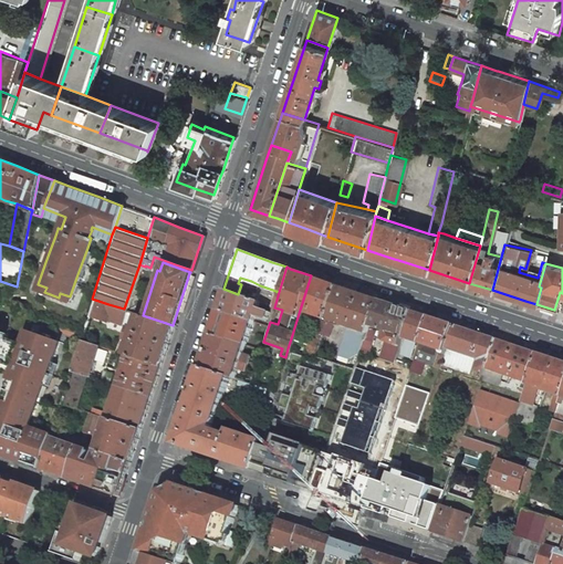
[(315,314),(305,343),(303,351),(312,353),(316,341),(334,284),(315,278),(311,275),(300,310),(315,314)]
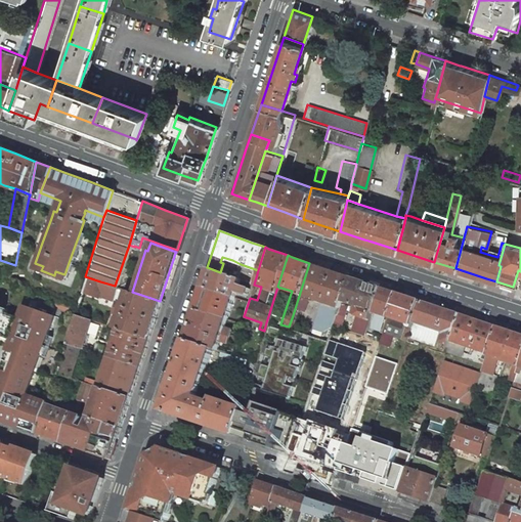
[(241,264),(232,260),(231,263),(240,267),(236,278),(239,278),(254,285),(258,270),(241,264)]
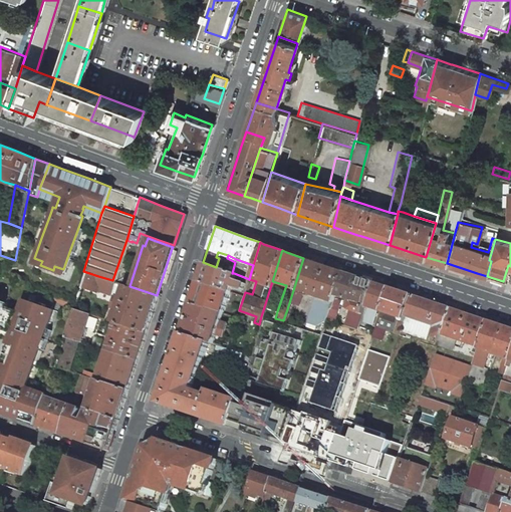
[(313,319),(309,330),(318,334),(319,330),(324,318),(330,300),(332,294),(340,271),(322,264),(303,258),(287,309),(294,311),(300,290),(324,298),(317,320),(313,319)]
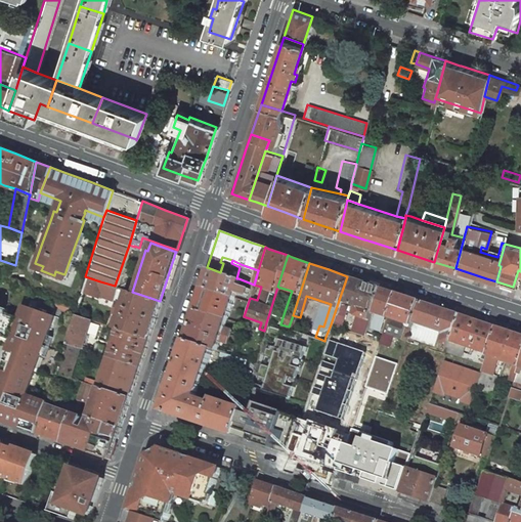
[(236,284),(239,278),(236,278),(220,272),(207,267),(201,286),(232,296),(233,291),(245,295),(248,288),(236,284)]
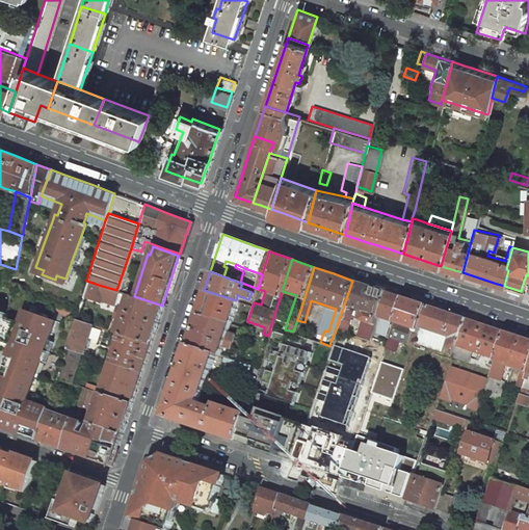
[(82,295),(97,300),(98,298),(102,286),(86,281),(82,295)]
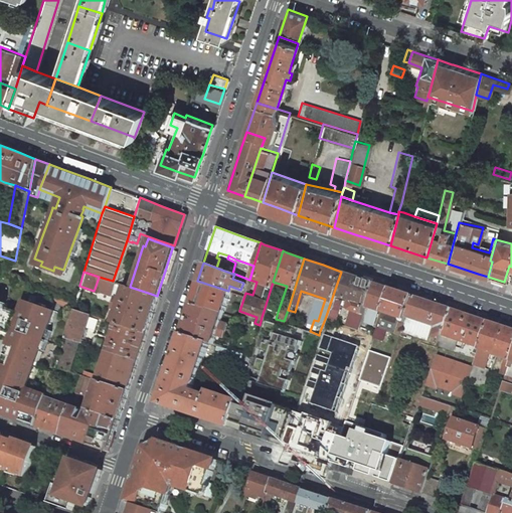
[(333,295),(351,300),(342,325),(355,329),(356,326),(364,305),(371,282),(356,277),(341,272),(333,295)]
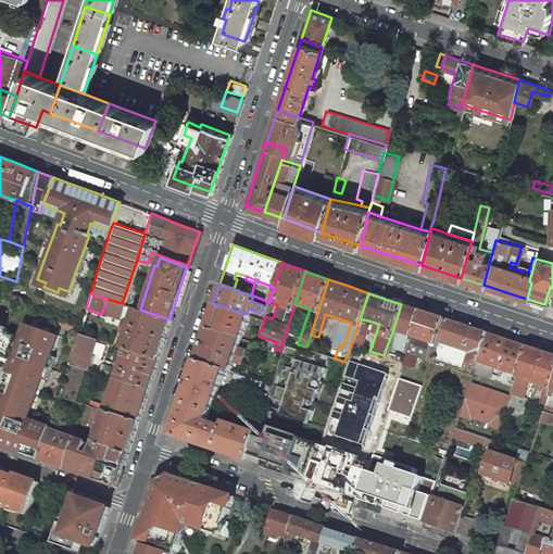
[(125,334),(121,347),(123,348),(156,359),(170,319),(140,310),(122,303),(107,299),(102,312),(118,317),(121,318),(116,331),(125,334)]
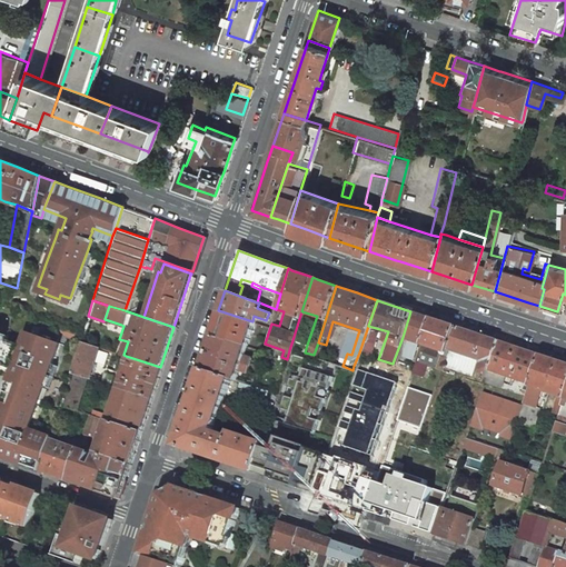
[(245,345),(252,321),(218,310),(209,335),(245,345)]
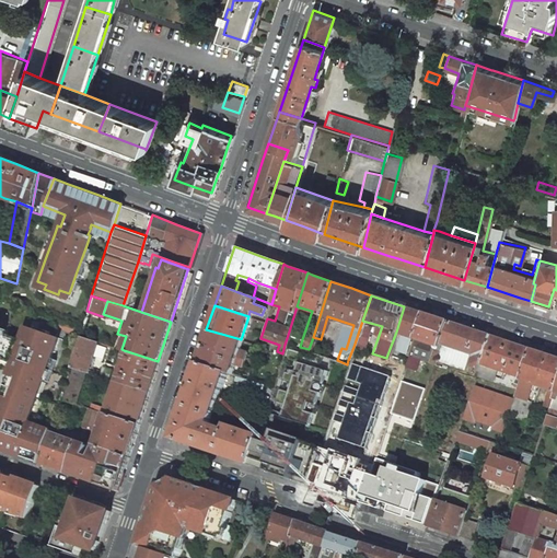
[(408,336),(414,337),(422,312),(404,306),(396,332),(401,333),(395,348),(404,351),(408,336)]
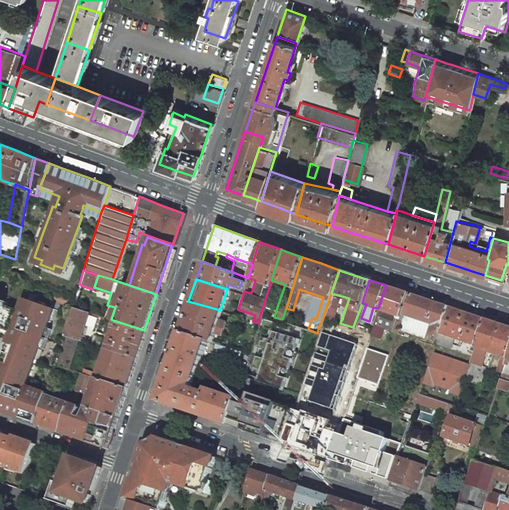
[(369,334),(375,336),(379,326),(391,330),(396,314),(397,315),(400,316),(408,293),(386,285),(378,308),(369,334)]
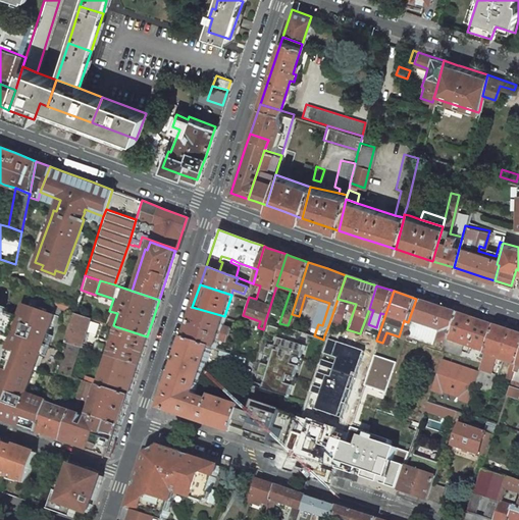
[(438,352),(440,353),(443,349),(455,311),(416,299),(408,322),(406,329),(403,338),(403,339),(411,342),(417,323),(440,330),(436,344),(440,345),(438,352)]
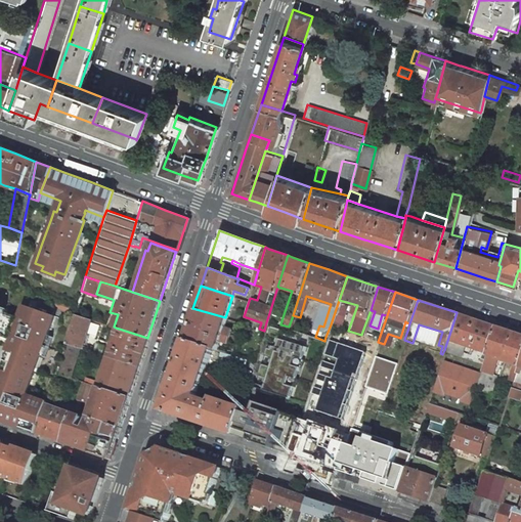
[(0,342),(8,346),(0,368),(0,419),(6,422),(36,432),(45,402),(46,401),(25,393),(52,315),(32,307),(23,304),(18,317),(4,312),(5,308),(0,305),(0,342)]
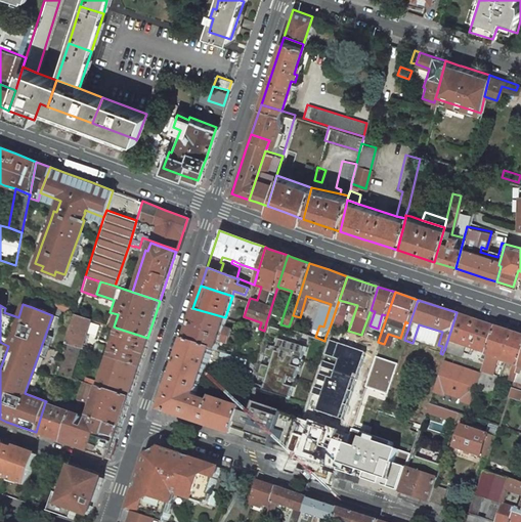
[(344,309),(337,306),(331,324),(338,327),(344,309)]
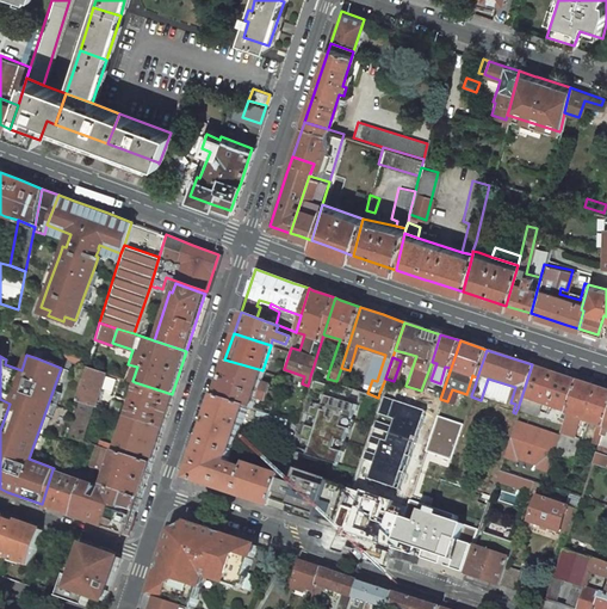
[(259,380),(262,370),(224,360),(214,394),(245,404),(251,406),(254,395),(262,398),(267,382),(259,380)]
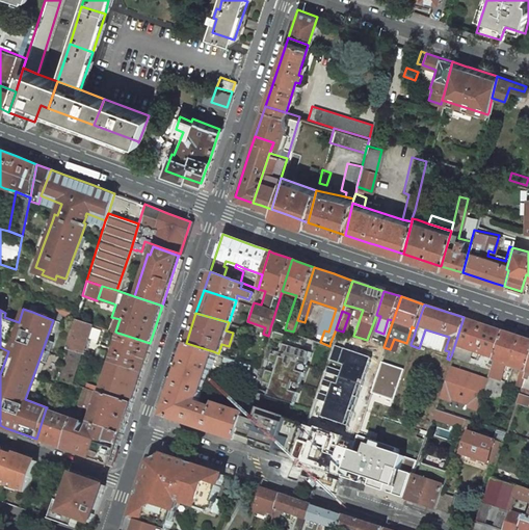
[(486,368),(490,369),(502,330),(464,317),(451,355),(467,361),(471,349),(491,356),(486,368)]
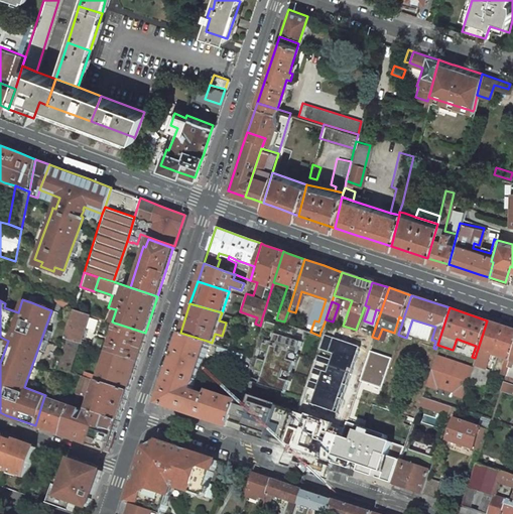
[(79,341),(88,313),(73,308),(63,336),(77,340),(79,341)]
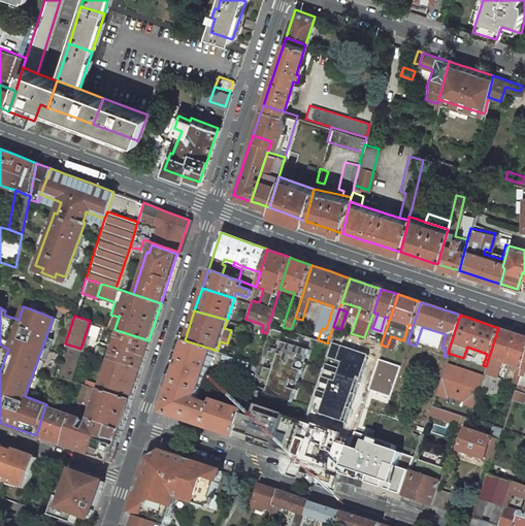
[(290,332),(268,325),(266,333),(265,334),(279,338),(281,339),(280,342),(277,341),(276,347),(267,343),(263,355),(272,358),(274,359),(273,362),(271,361),(270,366),(261,363),(258,374),(267,377),(269,379),(268,382),(266,381),(264,386),(255,384),(253,390),(274,397),(275,393),(290,398),(305,347),(298,343),(301,334),(290,330),(290,332)]
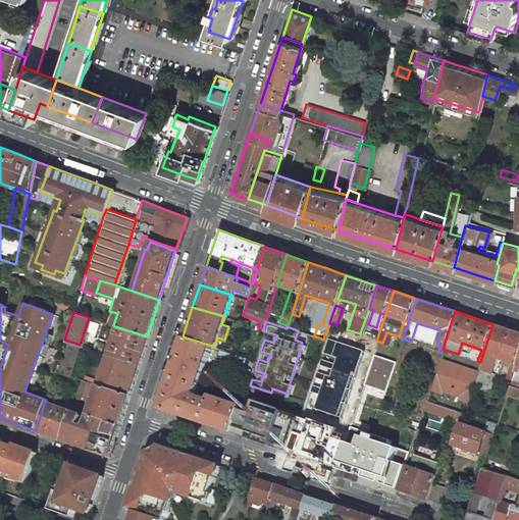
[(495,391),(505,394),(518,352),(518,332),(492,324),(480,362),(478,369),(473,385),(487,391),(494,373),(488,372),(495,356),(510,361),(505,377),(500,375),(495,391)]
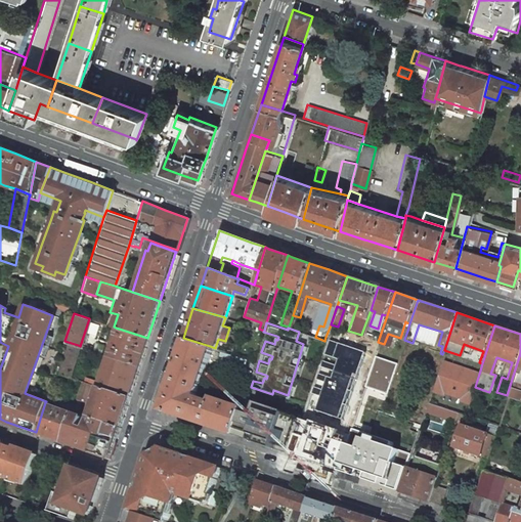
[(116,328),(106,355),(138,365),(147,338),(116,328)]
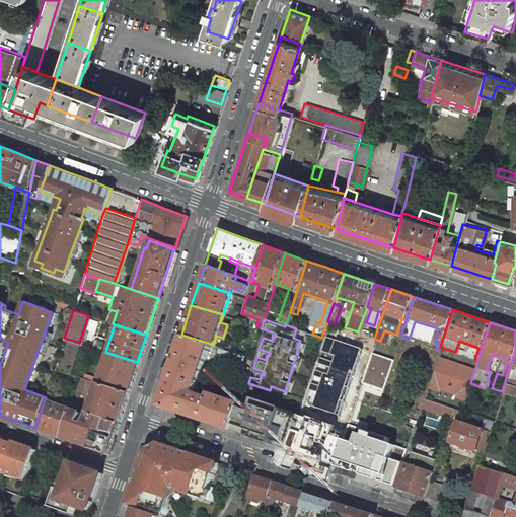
[(337,415),(359,346),(322,334),(321,338),(300,401),(337,415)]
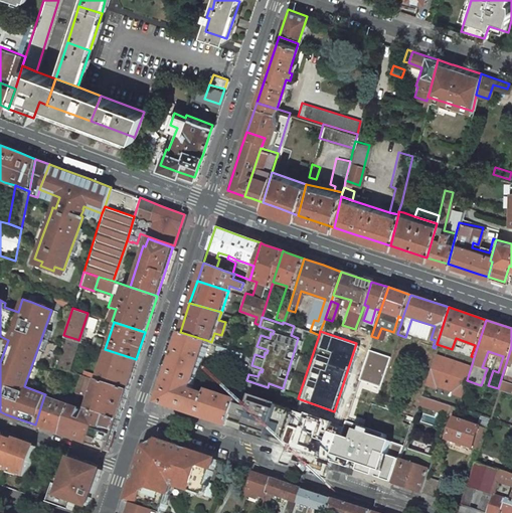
[(190,391),(206,340),(180,332),(167,370),(156,402),(227,425),(236,399),(207,389),(206,394),(193,390),(193,391),(190,391)]
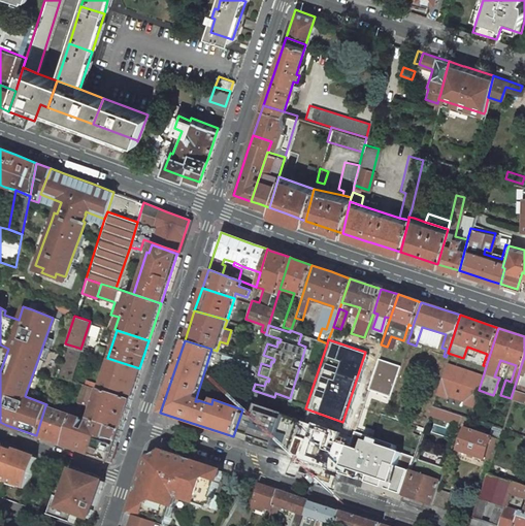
[(69,379),(78,348),(65,343),(56,374),(69,379)]
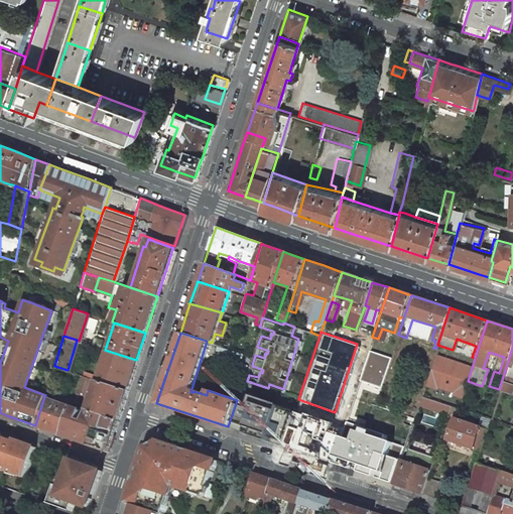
[(512,348),(499,389),(512,394),(512,383),(509,382),(511,376),(512,377),(512,348)]
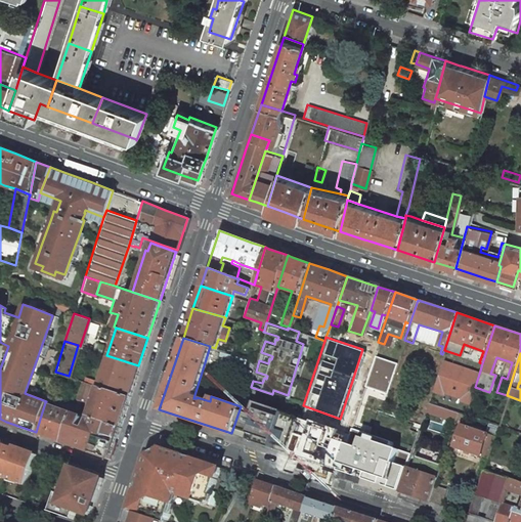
[(106,355),(96,385),(128,396),(138,365),(106,355)]
